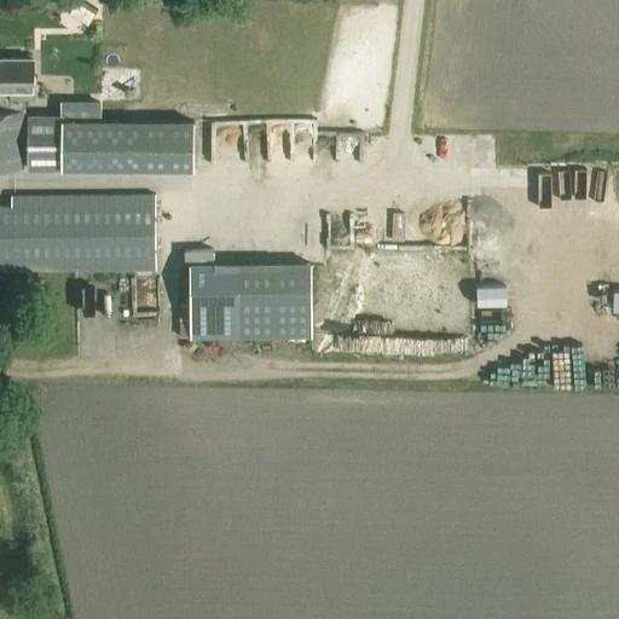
[(80,0),(76,0),(69,13),(88,25),(98,11),(80,0)]
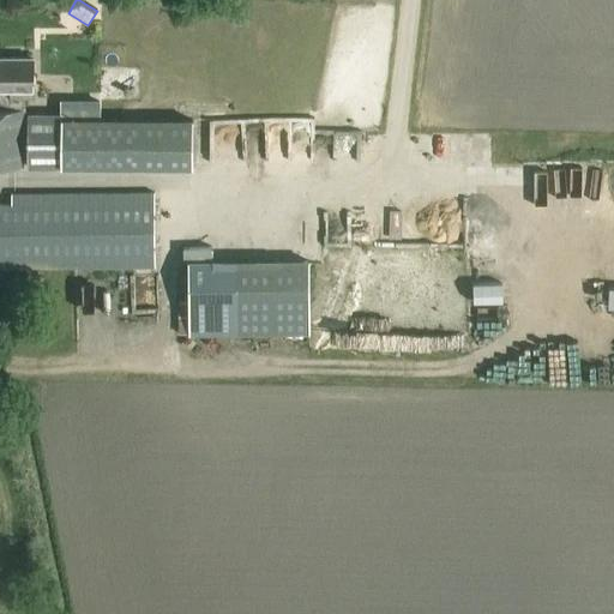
[(0,167),(18,168),(19,110),(20,100),(30,100),(31,61),(0,59),(0,167)]
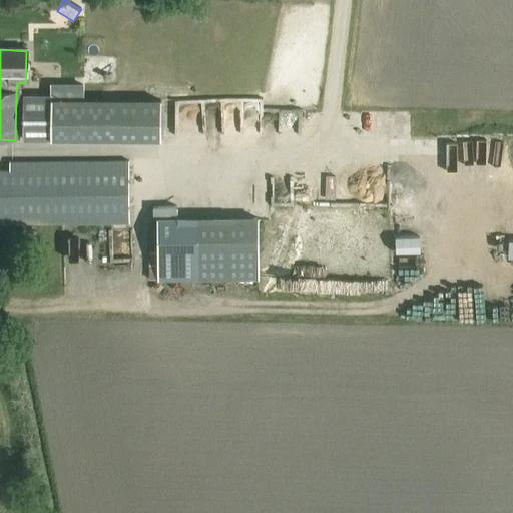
[(367,101),(390,80),(376,65),(353,86),(367,101)]
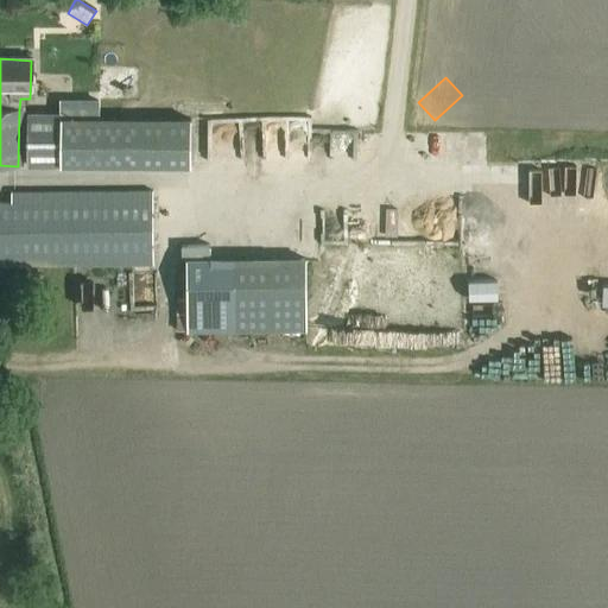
[(52,114),(25,114),(25,165),(52,166),(52,114)]
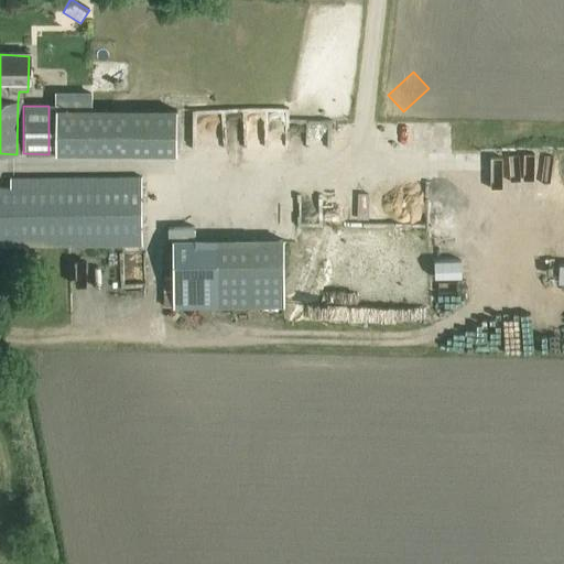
[(49,108),(49,153),(53,153),(179,153),(179,108),(53,108),(49,108)]
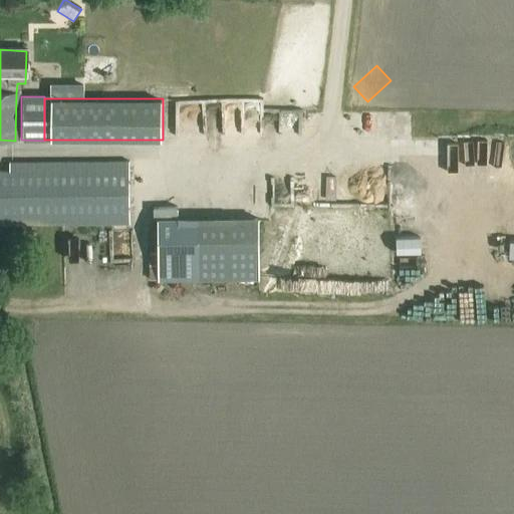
[(202,143),(201,127),(178,129),(179,144),(202,143)]
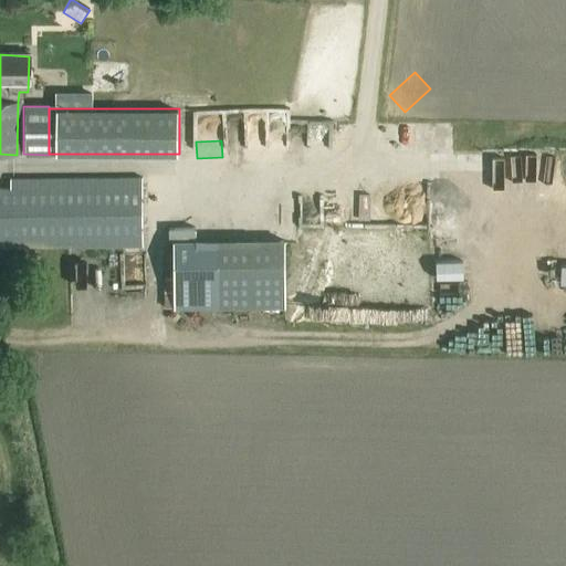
[(0,187),(0,247),(25,248),(140,247),(140,179),(11,180),(11,188),(0,187)]
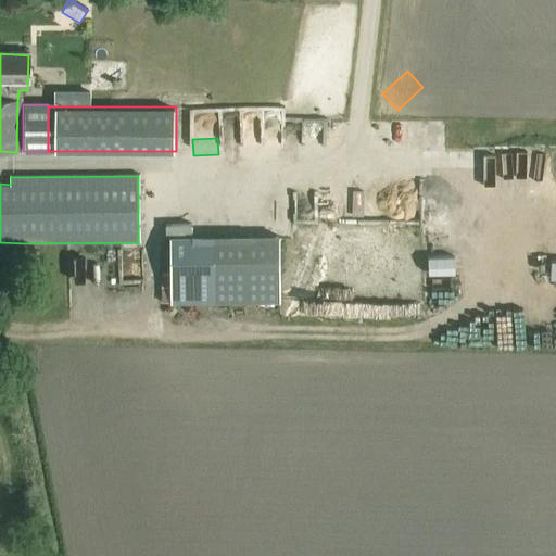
[(172,305),(282,304),(281,237),(172,238),(172,305)]
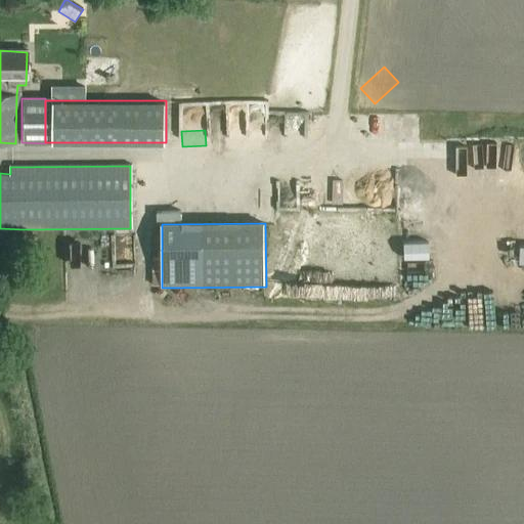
[(428,244),(427,226),(402,227),(403,245),(428,244)]
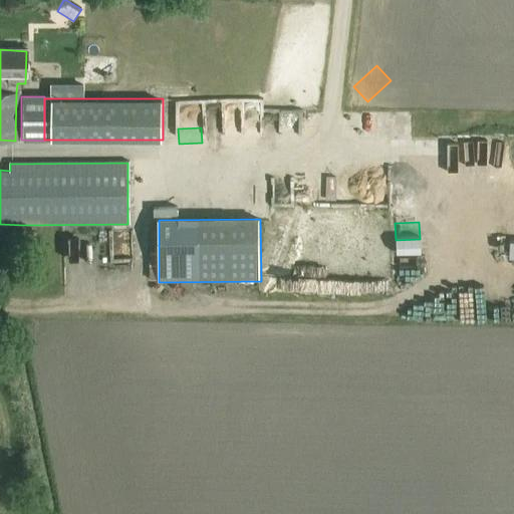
[(176,297),(176,308),(194,308),(194,297),(176,297)]
